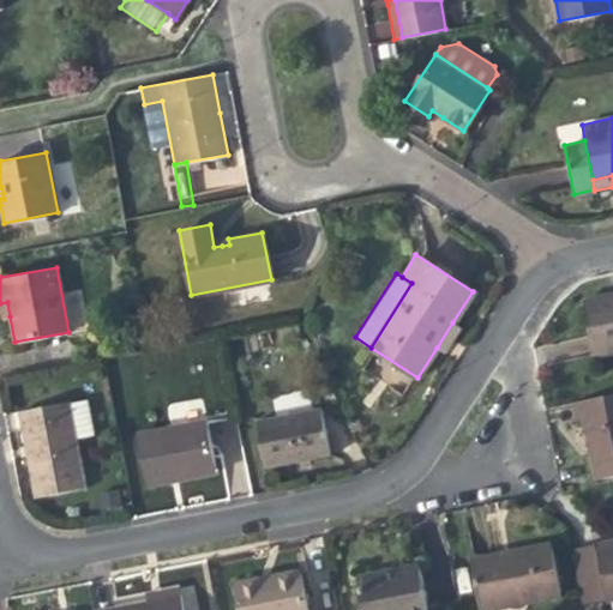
[(612,290),(584,296),(587,305),(612,299),(612,290)]
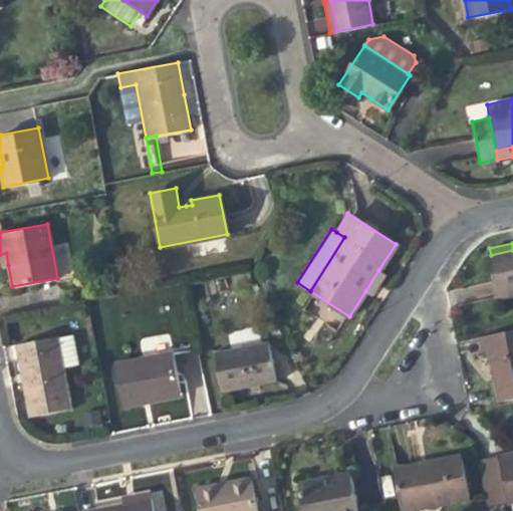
[(512,250),(491,255),(499,296),(512,293),(512,250)]
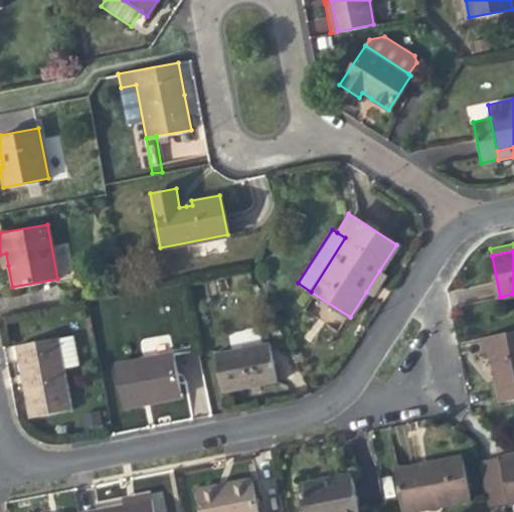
[(2,267),(8,266),(6,253),(0,254),(1,261),(2,267)]
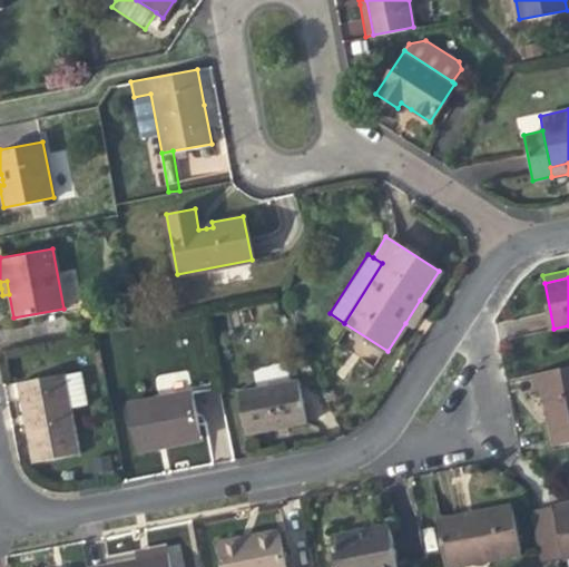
[(420,300),(405,323),(413,329),(421,316),(429,305),(420,300)]
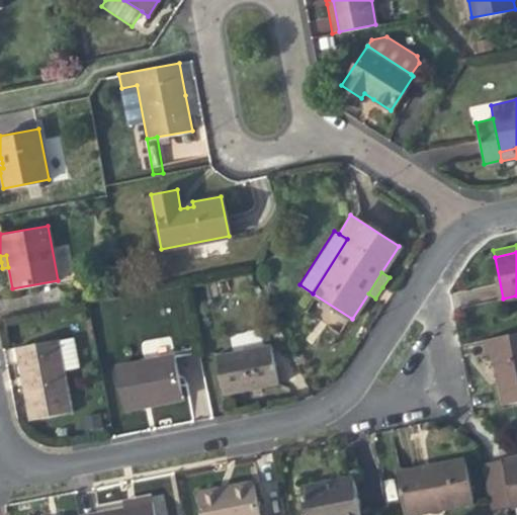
[(516,331),(482,338),(485,354),(492,353),(495,371),(502,403),(516,400),(516,331)]
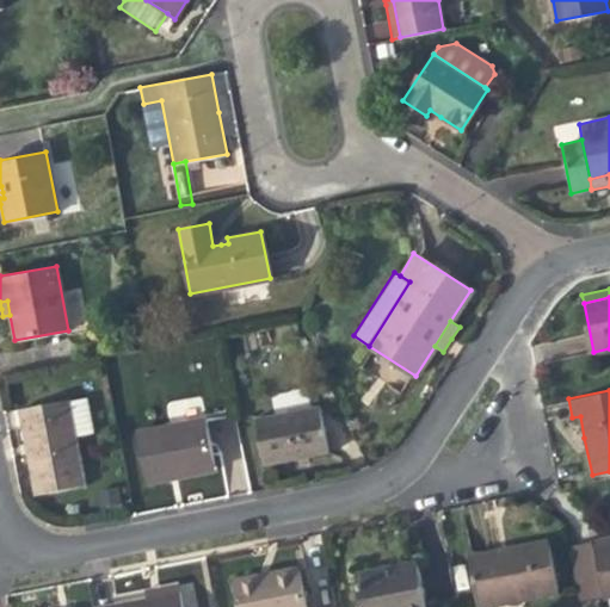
[(35,494),(82,485),(66,400),(19,409),(26,447),(35,494)]
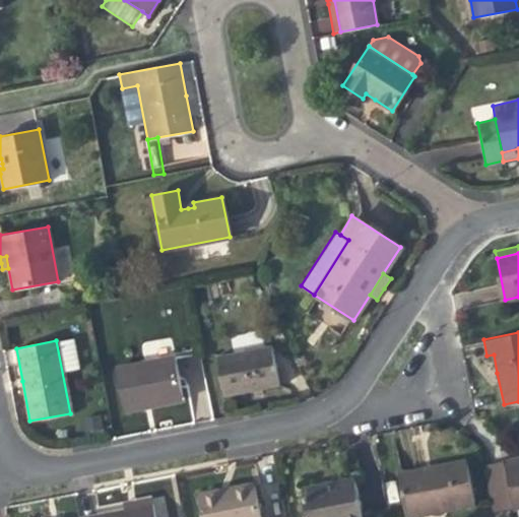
[(254,388),(278,384),(271,346),(216,357),(223,394),(254,388)]
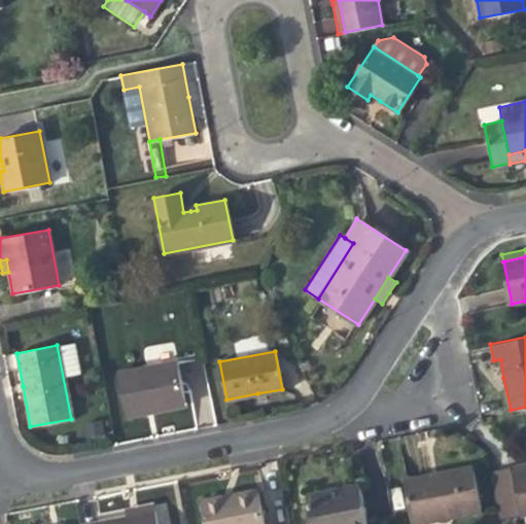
[(160,410),(184,405),(176,360),(116,372),(126,417),(160,410)]
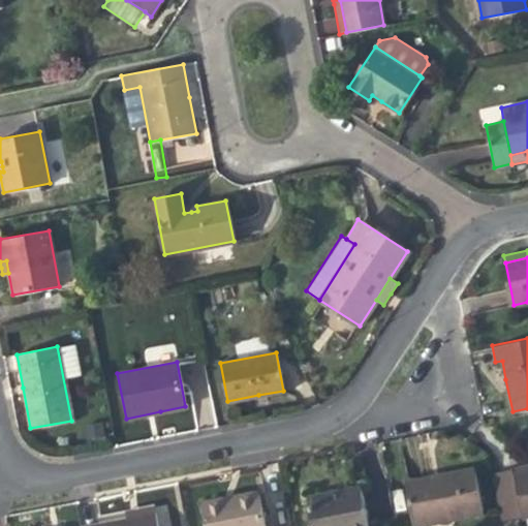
[(527,470),(527,471),(526,463),(509,466),(520,517),(527,516),(527,515),(527,470)]
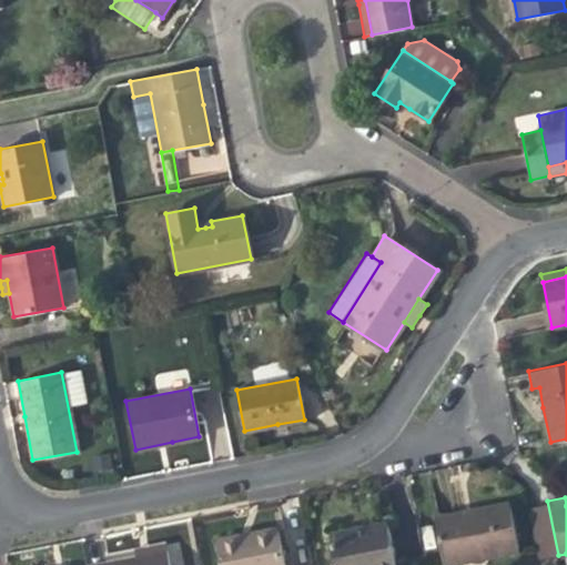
[(475,507),(454,511),(455,517),(509,506),(508,501),(475,507)]
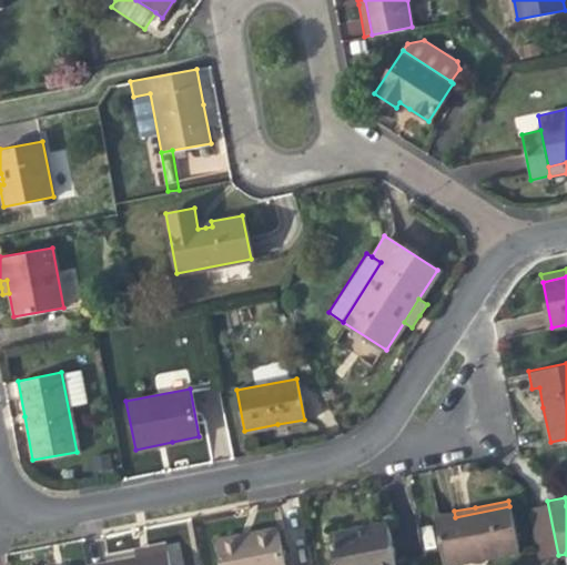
[(537,560),(558,555),(547,501),(526,505),(537,560)]
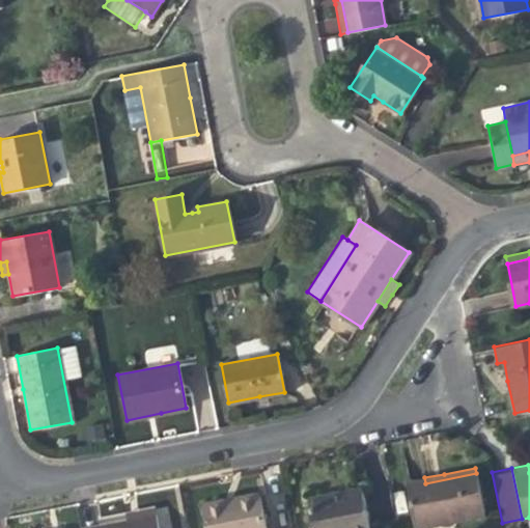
[(421,527),(484,516),(476,473),(425,483),(424,477),(406,481),(415,527),(421,527)]
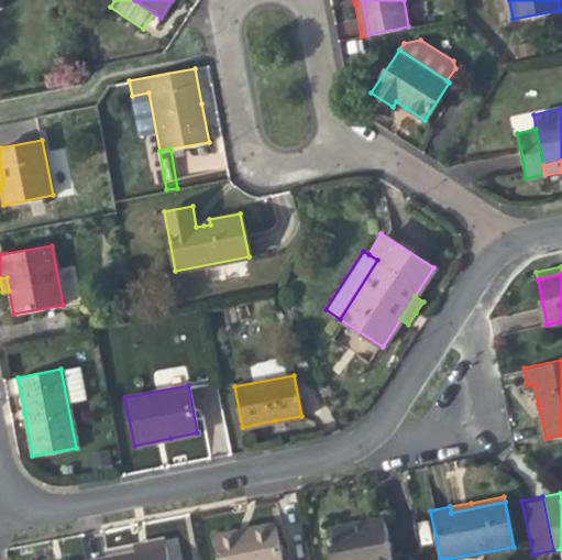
[(242,519),(243,527),(274,522),(272,514),(253,518),(242,519)]
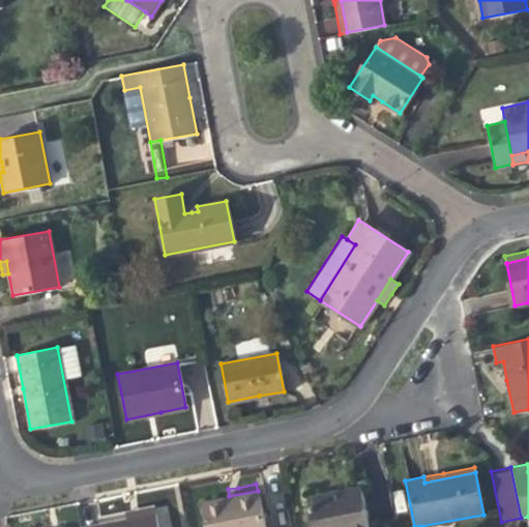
[(369,526),(361,486),(341,490),(342,495),(334,497),(307,502),(313,526),(369,526)]
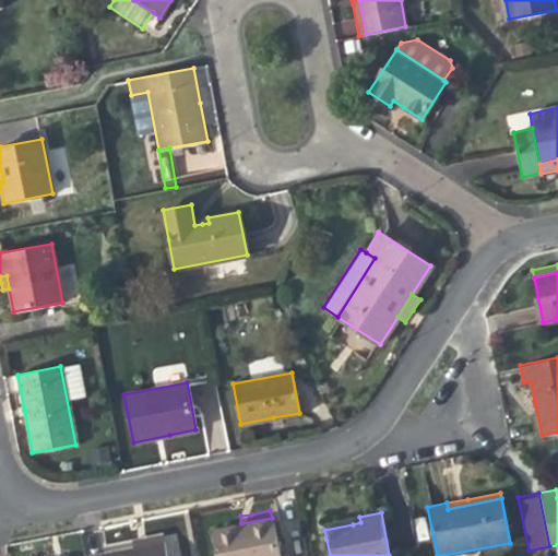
[(241,523),(214,529),(218,555),(279,555),(272,518),(241,523)]
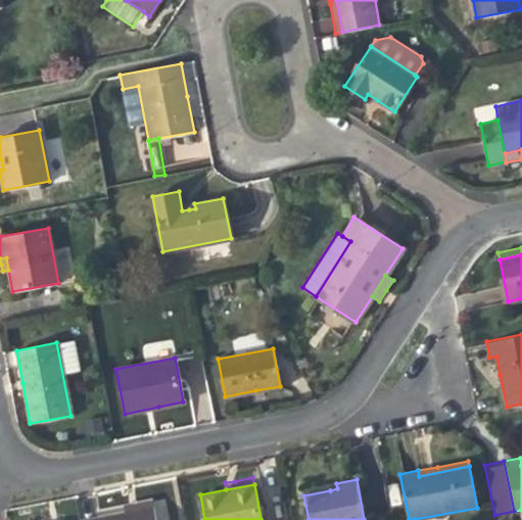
[(79,519),(154,519),(152,505),(117,512),(79,519)]
